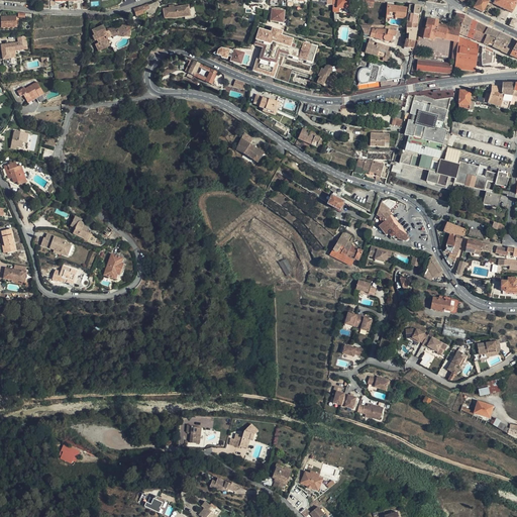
[(333,12),(334,13),(348,14),(349,10),(349,0),(333,0),(333,5),(333,12)]
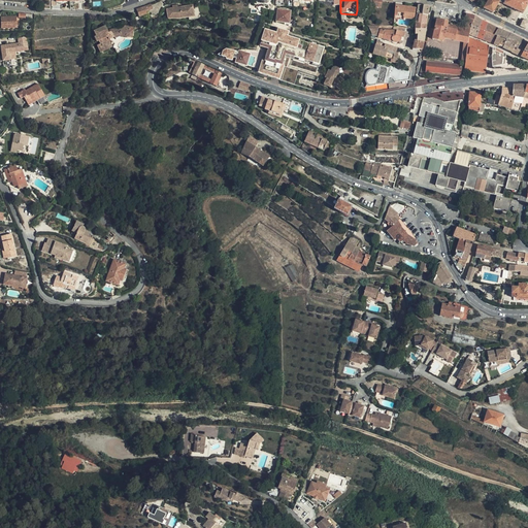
[(486,10),(493,13),(498,5),(500,2),(503,4),(504,4),(505,0),(489,0),(484,8),(486,10)]
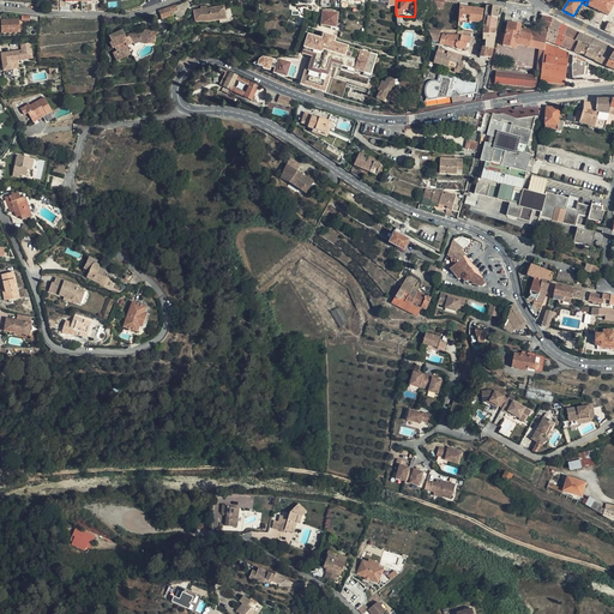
[(613,0),(588,0),(587,5),(608,16),(613,4),(613,0)]
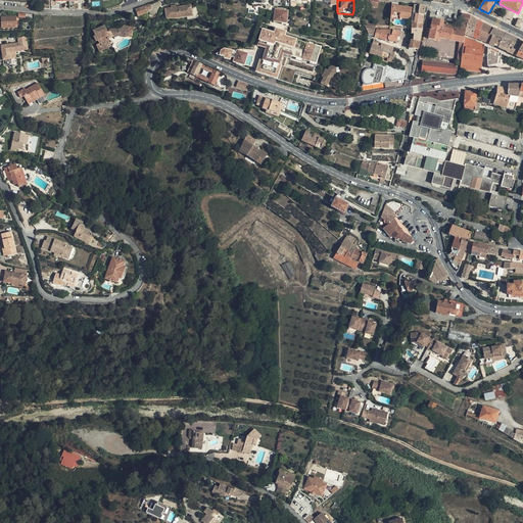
[(136,9),(138,16),(149,12),(148,10),(151,9),(149,4),(145,6),(136,9)]
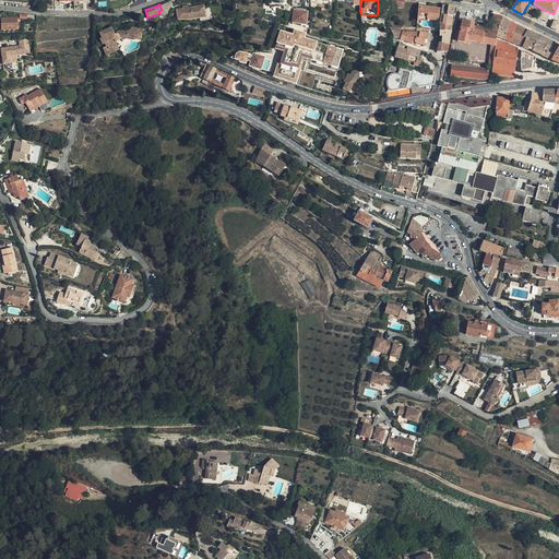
[(182,9),(181,9),(183,20),(191,21),(200,19),(200,21),(205,21),(203,6),(188,8),(182,9)]
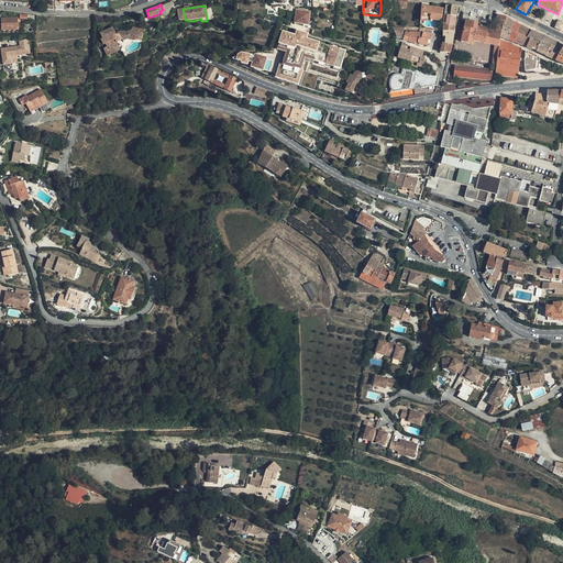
[(443,9),(422,6),(421,17),(431,19),(431,20),(440,21),(440,19),(442,19),(443,9)]
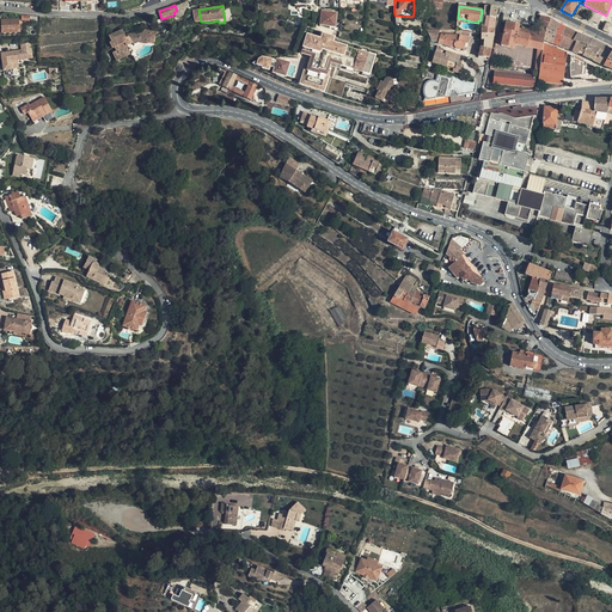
[(496,17),(497,7),(485,6),(483,17),(496,18),(496,17)]
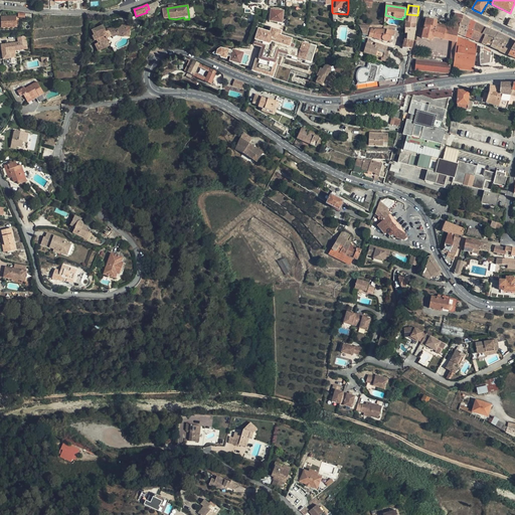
[(283,18),(283,9),(270,8),(270,20),(279,20),(279,18),(283,18)]
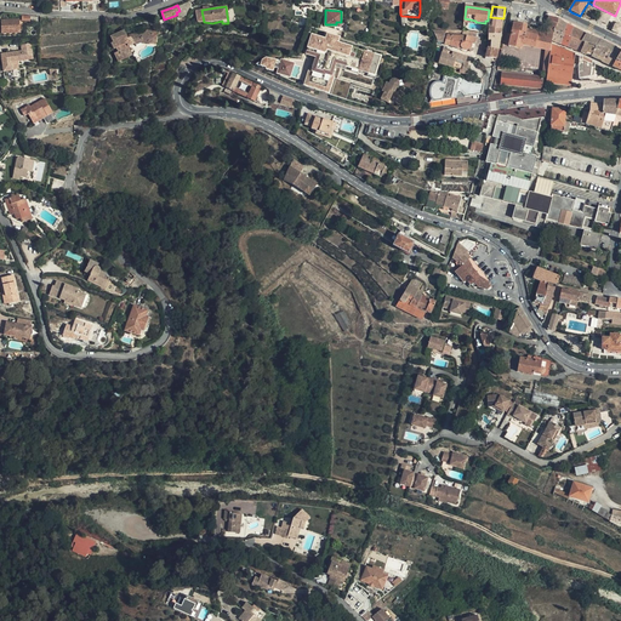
[(489,27),(502,29),(503,18),(490,17),(489,27)]
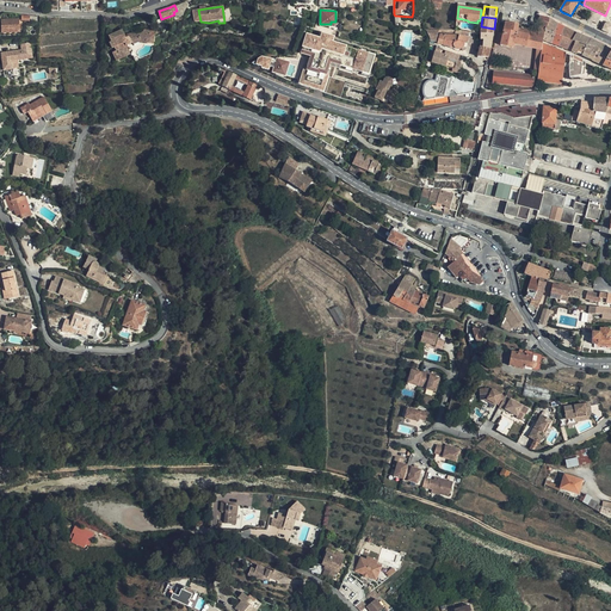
[(541,17),(538,25),(547,28),(550,19),(541,17)]
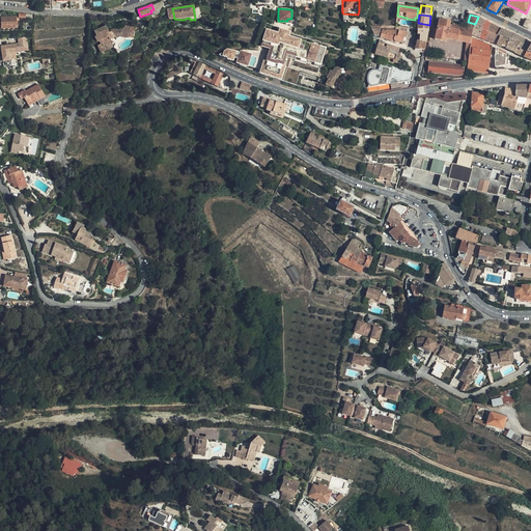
[(18,28),(17,17),(1,18),(2,29),(18,28)]
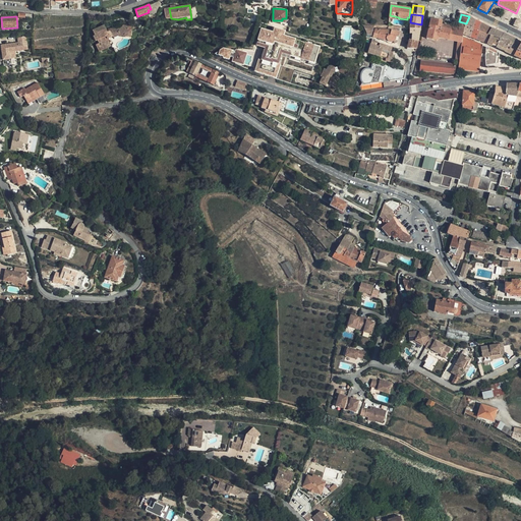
[(466,23),(465,27),(463,34),(463,35),(470,38),(474,29),(472,29),(476,20),(469,16),(466,23)]
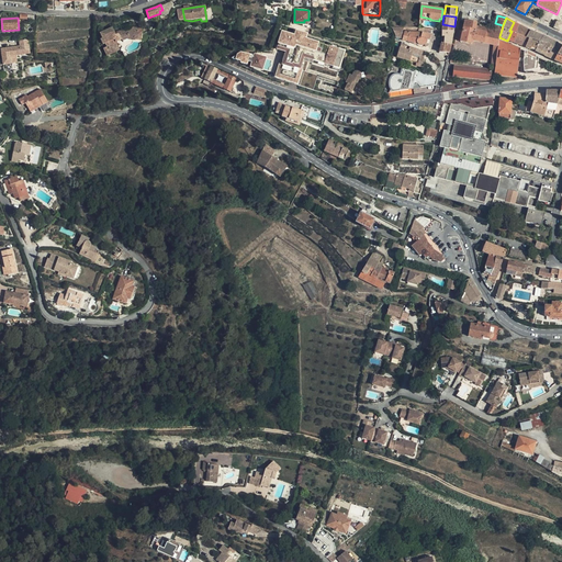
[(463,30),(458,29),(457,35),(456,40),(461,41),(460,42),(473,44),(473,42),(494,45),(492,65),(496,65),(498,46),(499,41),(499,37),(499,36),(502,30),(503,25),(495,23),(493,30),(476,26),(472,25),(473,22),(465,21),(463,27),(463,30)]
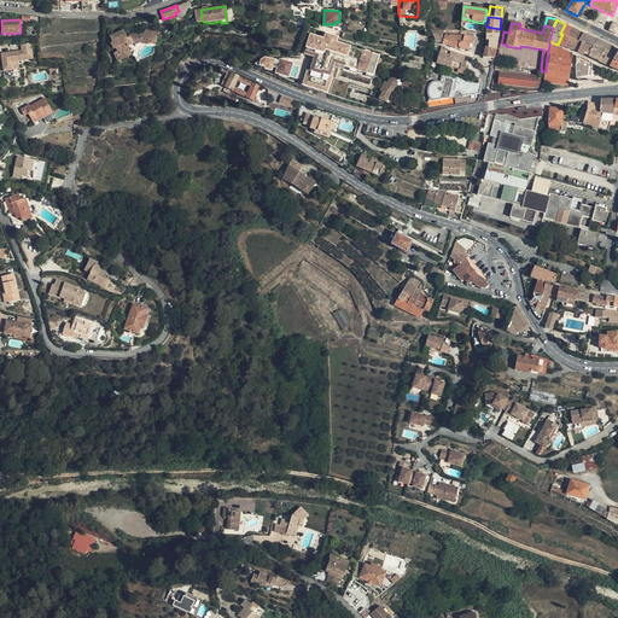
[(567,25),(565,24),(560,34),(563,34),(558,45),(575,51),(579,41),(573,39),(577,30),(567,25)]
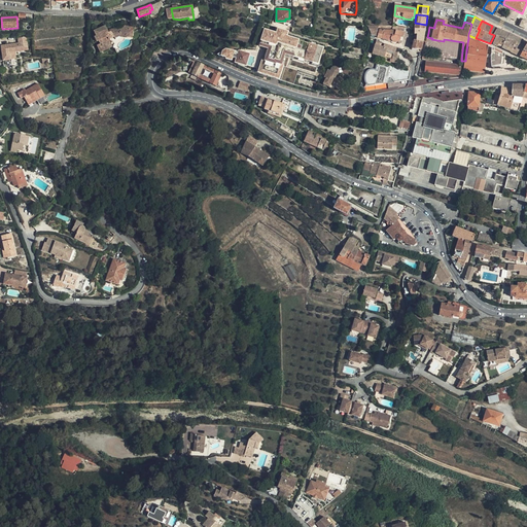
[(101,53),(107,49),(105,45),(111,42),(109,39),(115,37),(114,36),(119,33),(125,35),(127,29),(133,30),(134,29),(133,27),(128,25),(120,28),(117,27),(112,29),(111,32),(109,33),(105,26),(95,31),(97,36),(96,36),(98,41),(99,41),(101,44),(98,45),(101,53)]
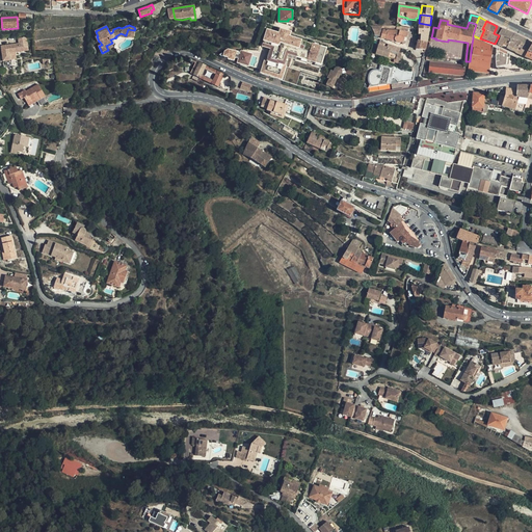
[(382,26),(370,26),(371,28),(374,33),(374,34),(374,35),(379,37),(381,30),(382,26)]
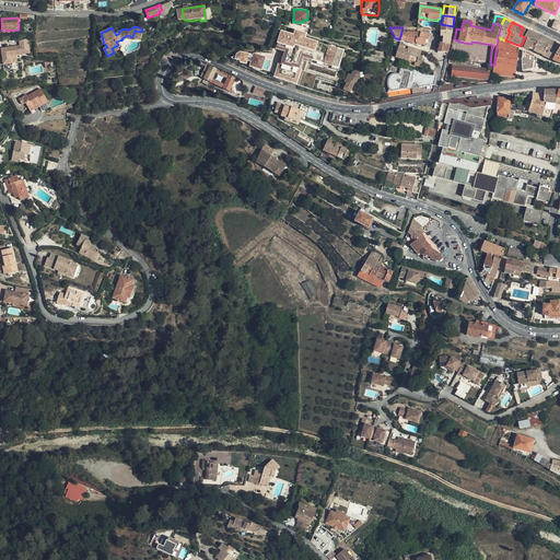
[(528,31),(523,27),(520,35),(525,37),(528,31)]
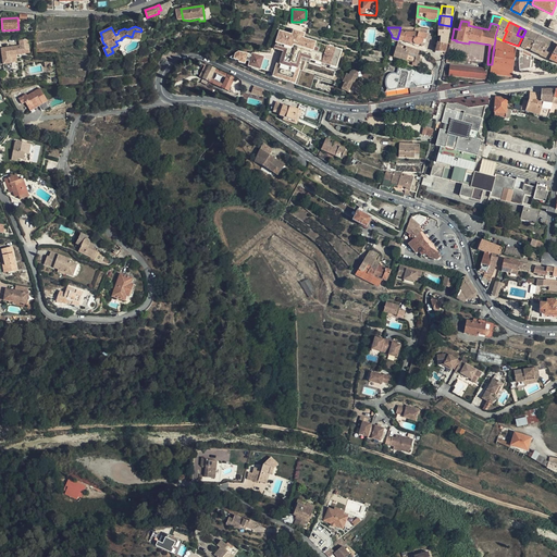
[(441,42),(447,44),(449,32),(438,31),(438,36),(441,37),(441,42)]
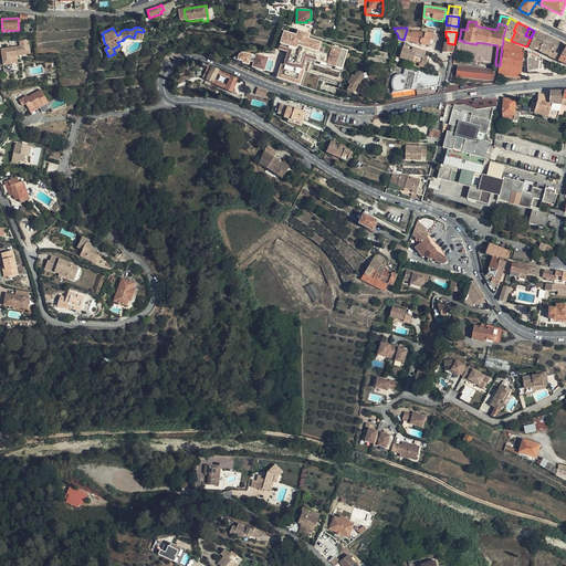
[(299,32),(297,37),(296,37),(287,33),(286,37),(284,35),(280,46),(292,51),(291,53),(290,53),(286,62),(285,65),(282,64),(282,65),(279,75),(286,79),(286,81),(297,85),(297,82),(301,83),(304,72),(301,71),(304,59),(304,58),(305,54),(321,60),(320,62),(326,64),(326,65),(342,70),(347,52),(338,49),(339,48),(335,46),(335,48),(310,40),(306,39),(307,34),(299,32)]
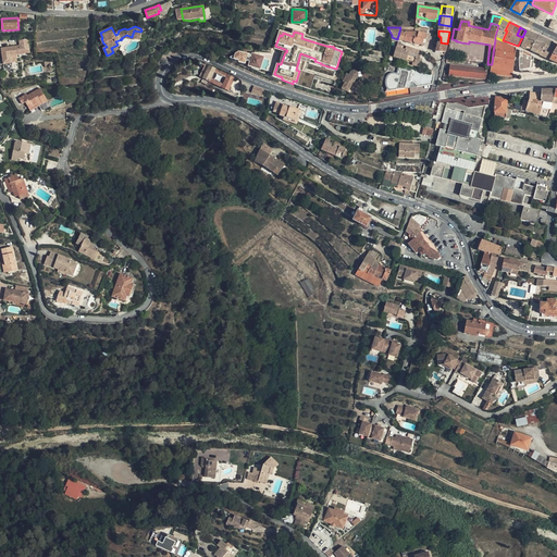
[(419,33),(401,32),(399,39),(399,40),(411,44),(411,42),(413,41),(415,44),(416,45),(418,46),(420,46),(421,45),(422,44),(423,41),(424,39),(426,39),(428,34),(426,34),(420,33),(419,33)]
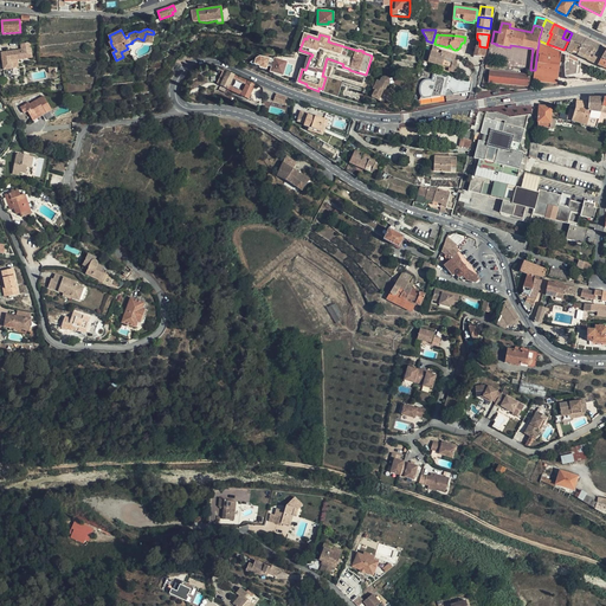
[(585,38),(575,34),(572,42),(582,45),(586,39),(585,38)]
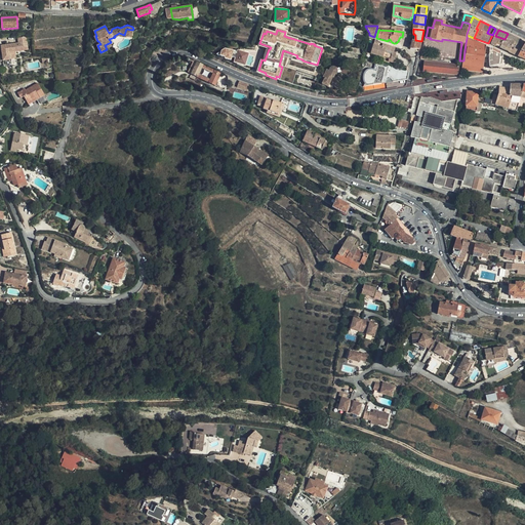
[(512,36),(508,34),(505,39),(500,48),(503,49),(518,56),(521,51),(517,49),(513,47),(514,44),(509,42),(512,36)]
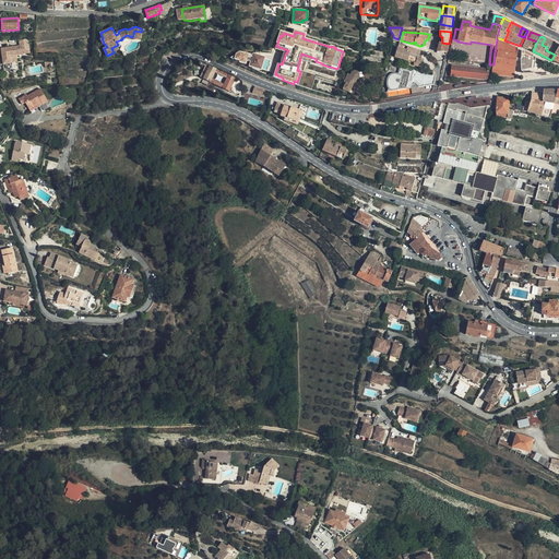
[(27,38),(20,39),(20,45),(1,48),(3,64),(2,64),(3,71),(19,69),(18,62),(16,62),(12,62),(11,55),(15,55),(15,52),(21,51),(21,54),(30,52),(27,38)]
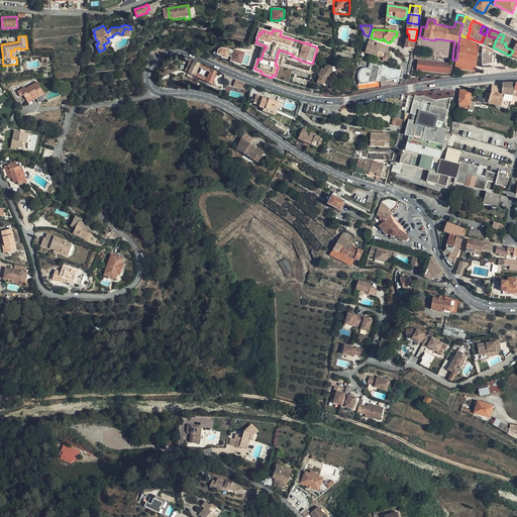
[(497,38),(488,35),(487,35),(484,43),(489,45),(493,47),(497,38)]
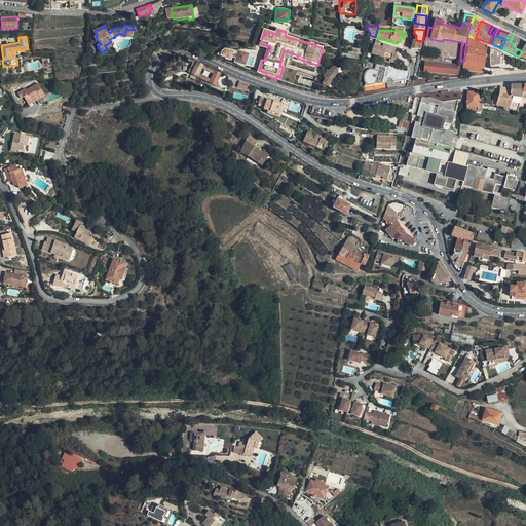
[(486,60),(500,63),(502,52),(499,51),(491,47),(489,46),(467,38),(466,43),(464,61),(462,71),(484,73),(486,60)]
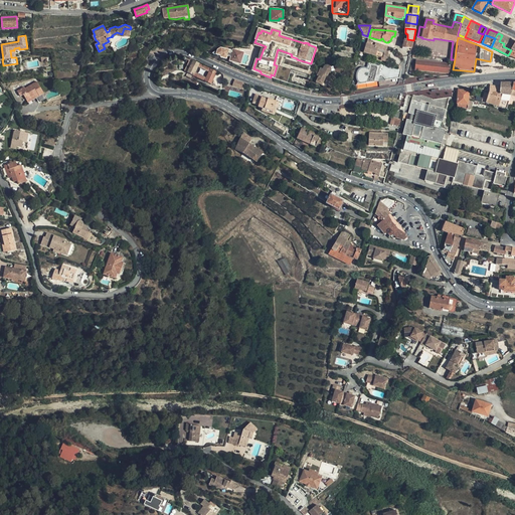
[(507,37),(504,43),(503,46),(507,48),(512,39),(507,37)]
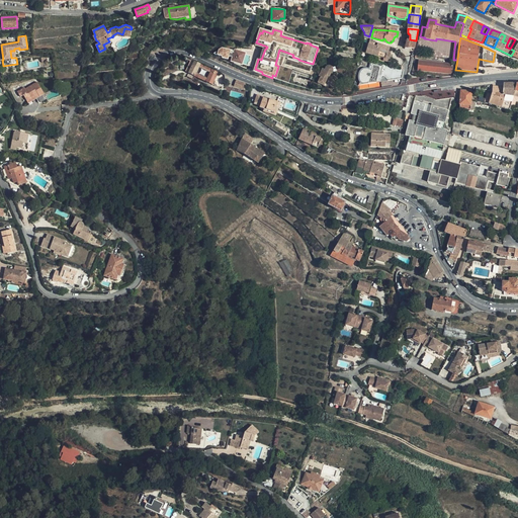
[(416,44),(416,40),(410,39),(407,39),(406,49),(414,49),(416,44)]
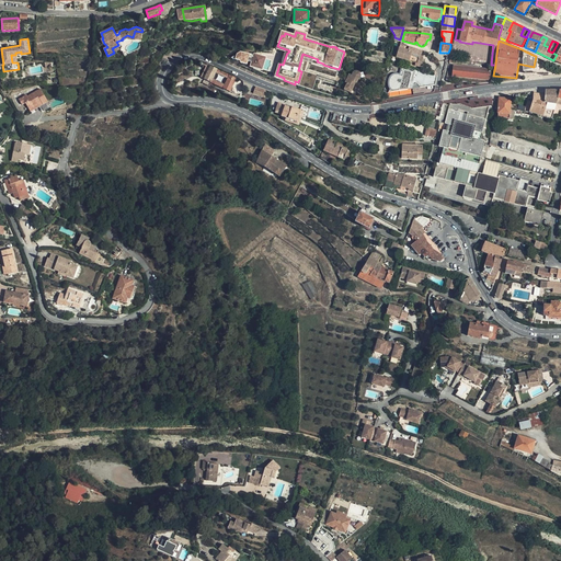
[(423,50),(409,46),(408,50),(400,48),(397,57),(416,64),(415,66),(421,67),(421,65),(423,57),(421,57),(423,50)]
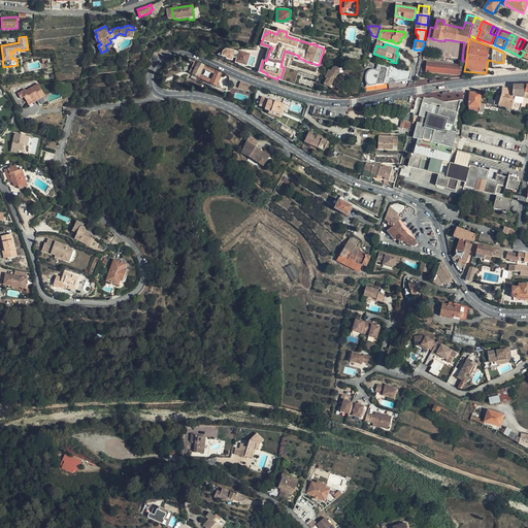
[(246,67),(251,55),(241,52),(241,53),(237,52),(236,53),(226,50),(224,51),(223,52),(221,57),(223,57),(226,58),(226,59),(231,61),(232,57),(237,59),(235,63),(238,64),(238,63),(243,65),(243,66),(246,67)]
